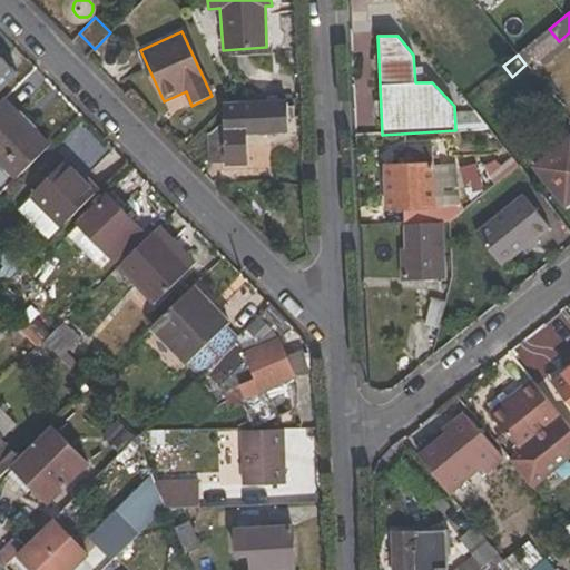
[(0,86),(16,71),(0,56),(0,86)]
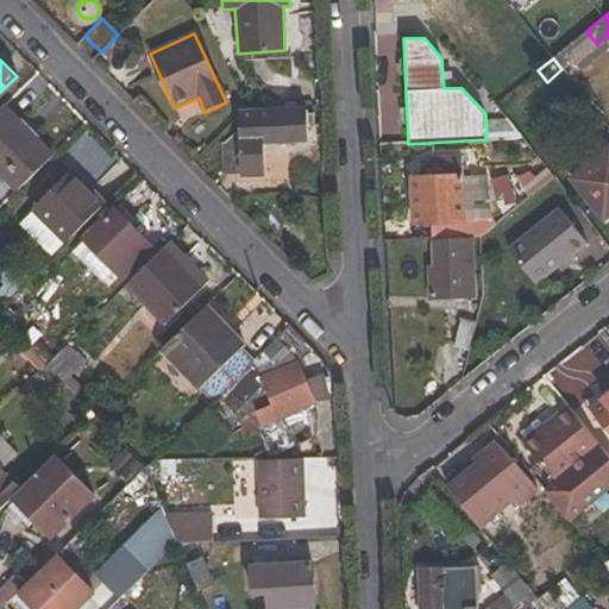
[(54,154),(5,105),(0,108),(0,174),(17,190),(54,154)]
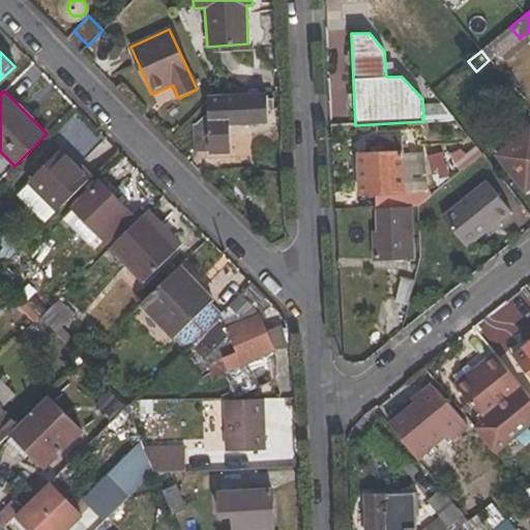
[(268,99),(268,96),(209,98),(208,100),(208,117),(204,117),(205,153),(231,152),(230,119),(241,118),(242,126),(257,125),(257,122),(269,122),(269,112),(274,112),(273,99),(268,99)]
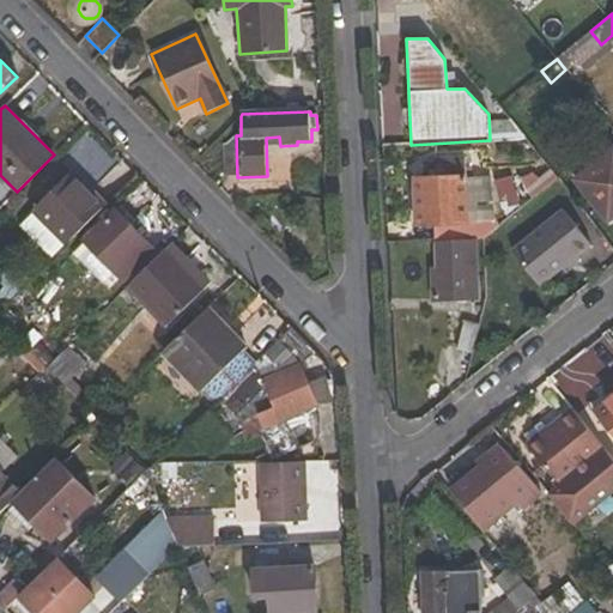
[(612,216),(612,147),(575,180),(607,222),(612,216)]
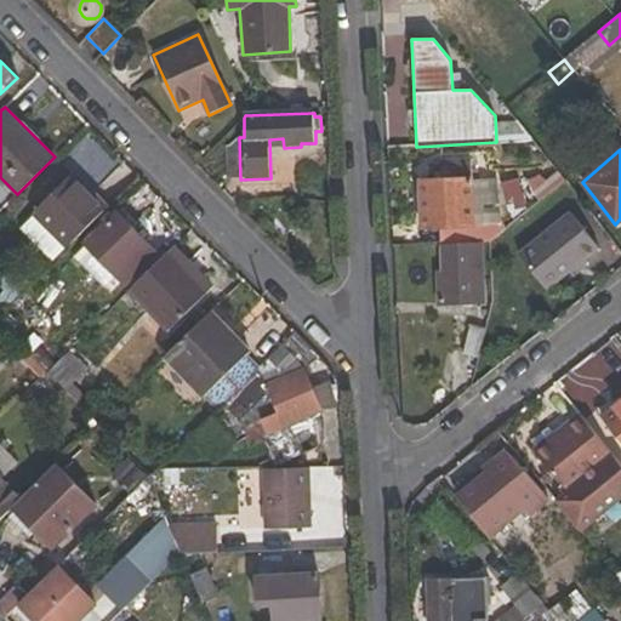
[(294,188),(294,154),(274,154),(275,189),(294,188)]
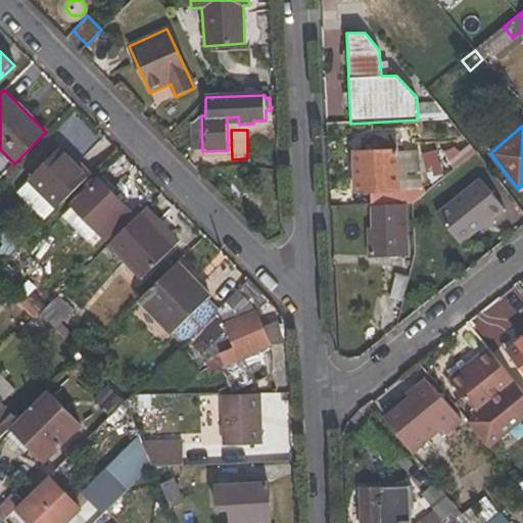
[(59,147),(29,178),(58,208),(90,177),(59,147)]
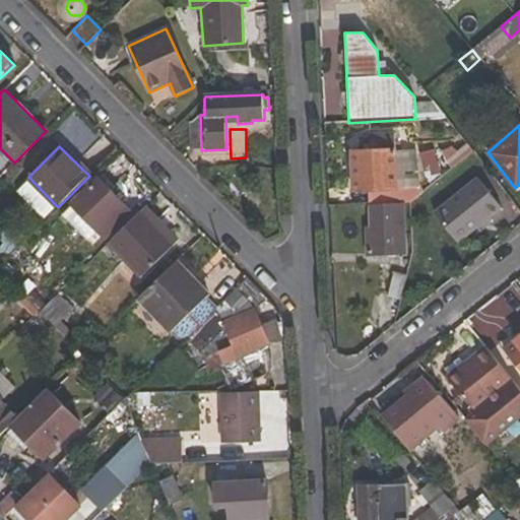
[(352,189),(368,189),(369,204),(402,202),(402,188),(396,188),(395,149),(350,151),(352,189)]
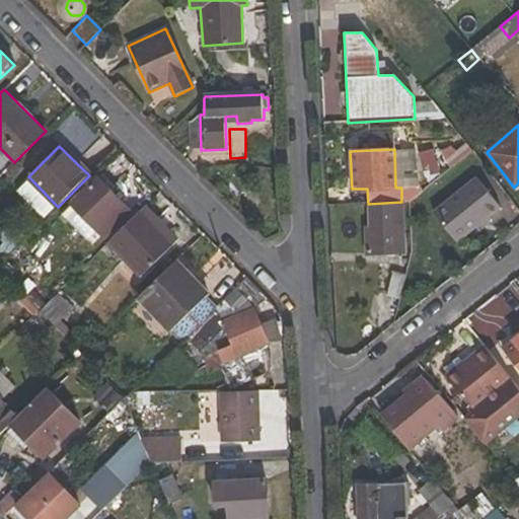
[(499,205),(475,175),(433,212),(455,241),(499,205)]
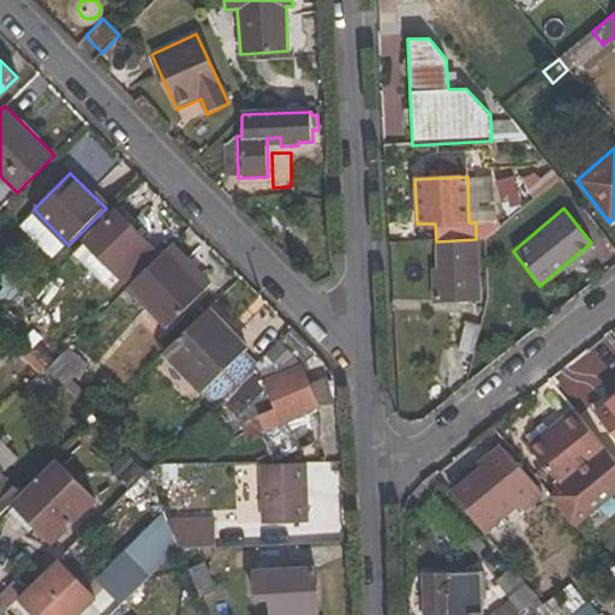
[(154,250),(113,210),(83,242),(124,281),(154,250)]
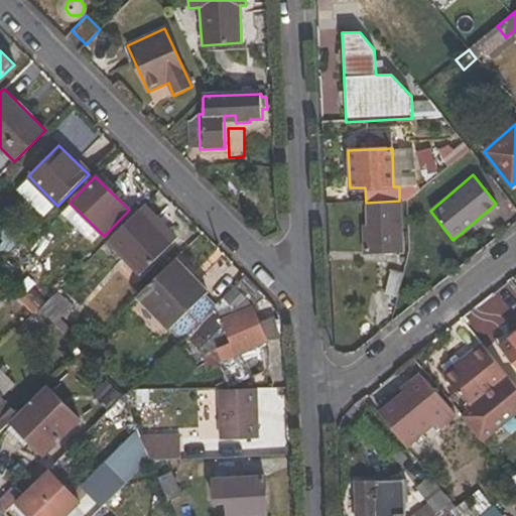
[(401,201),(399,201),(366,203),(367,226),(362,227),(363,245),(368,245),(369,250),(403,249),(401,201)]
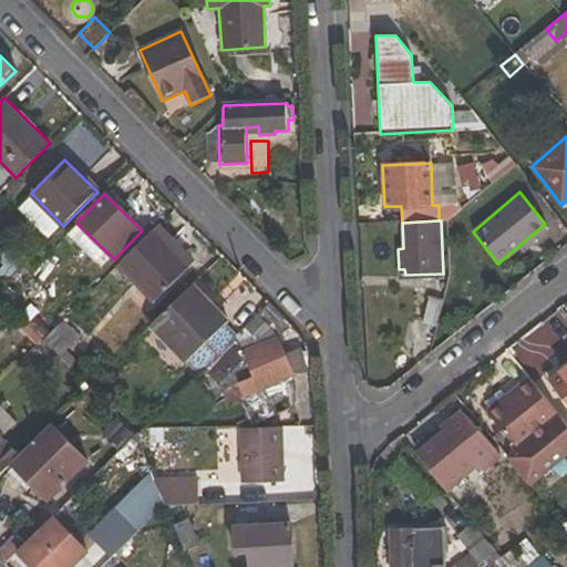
[(189,264),(155,228),(117,267),(153,302),(189,264)]
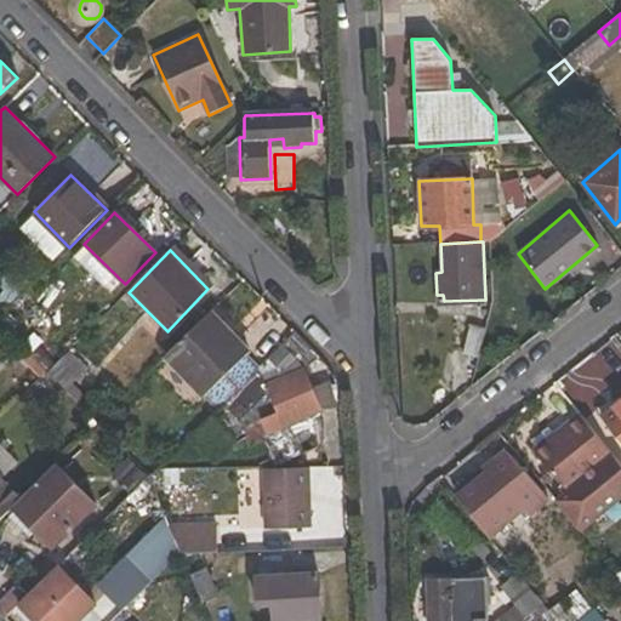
[(250,349),(211,309),(163,358),(201,398),(214,386),(226,399),(258,368),(246,354),(250,349)]
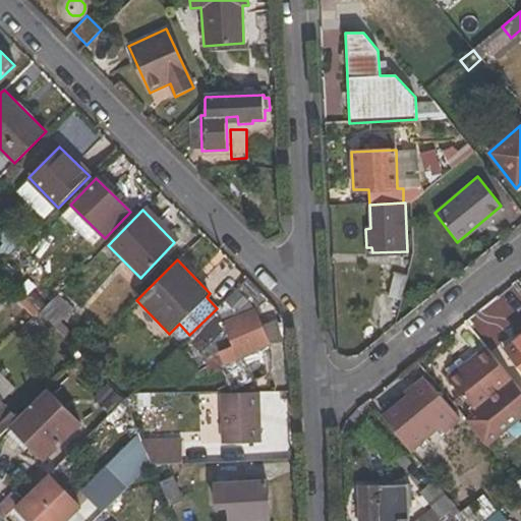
[(397,271),(390,294),(402,299),(409,276),(397,271)]
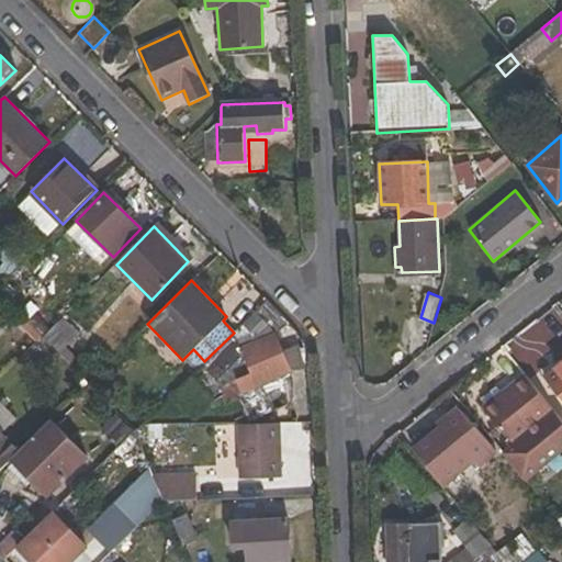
[(266,301),(234,333),(204,361),(170,394),(194,419),(222,396),(225,403),(238,400),(243,407),(285,362),(276,335),(289,324),(266,301)]
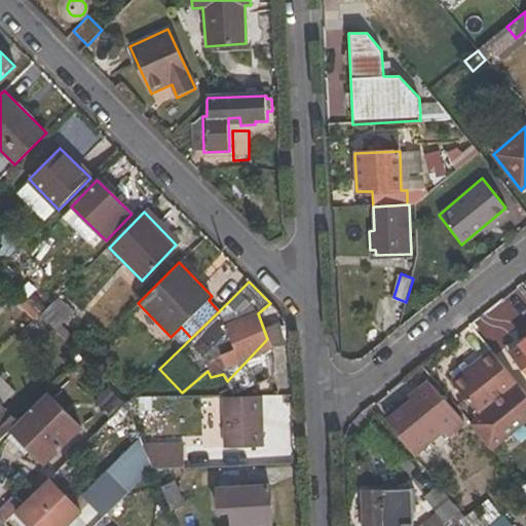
[(40,314),(55,331),(74,312),(58,297),(40,314)]
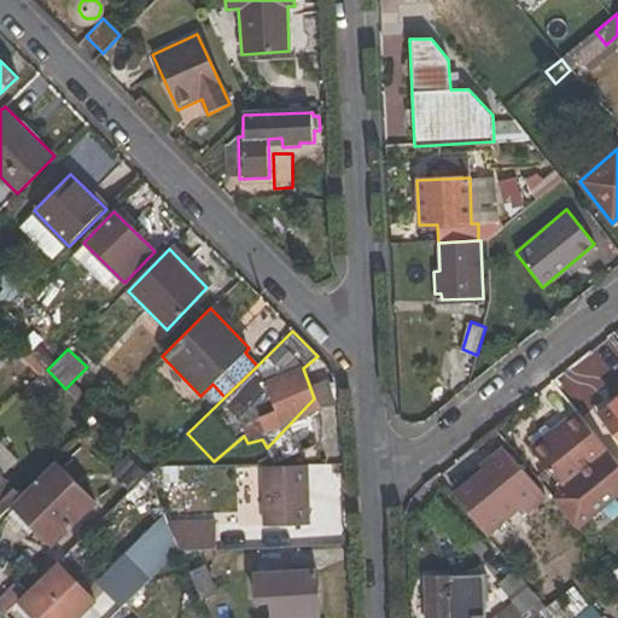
[(617,396),(598,413),(605,424),(617,412),(617,396)]
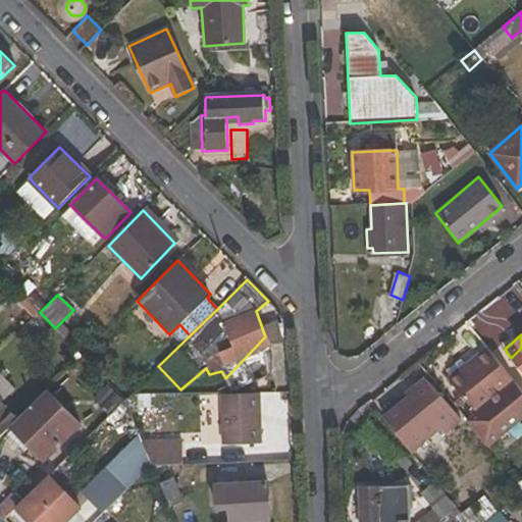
[(521,348),(511,358),(521,371),(521,348)]
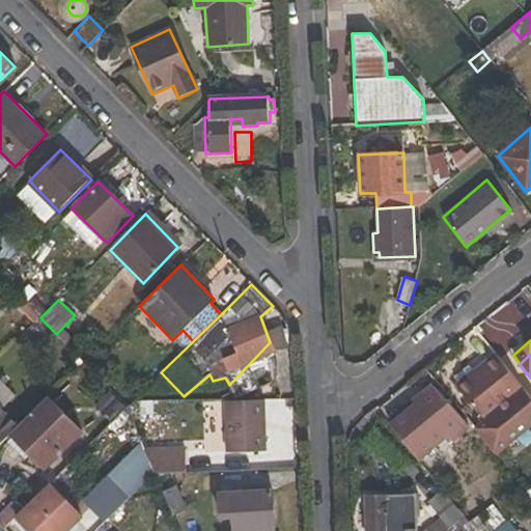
[(483,422),(523,390),(495,355),(455,387),(483,422)]
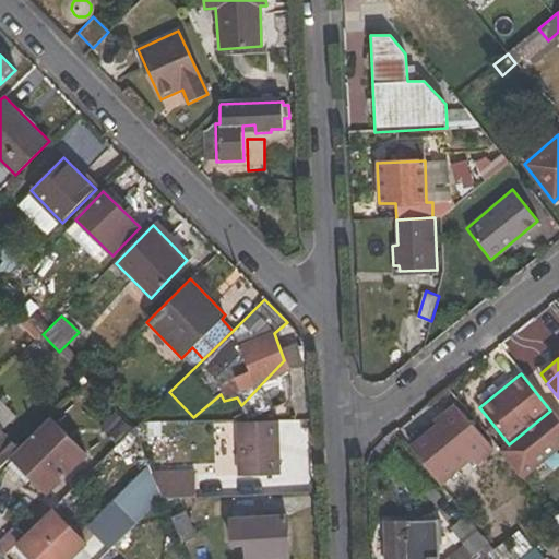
[(437,423),(411,445),(442,486),(470,463),(473,467),(492,450),(486,441),(488,438),(476,424),(474,426),(456,404),(435,421),(437,423)]
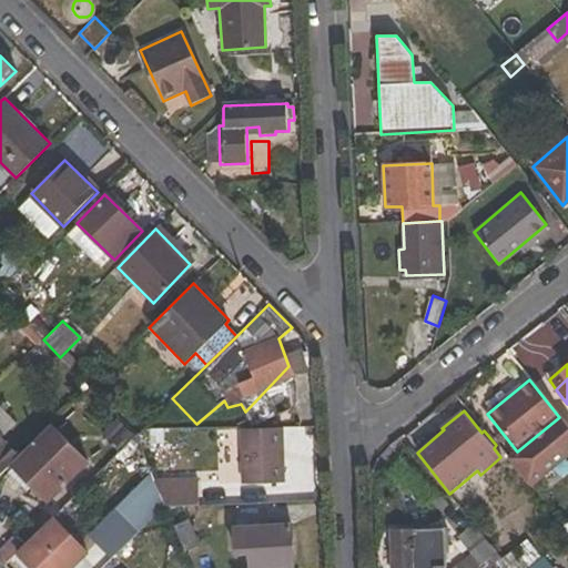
[(46,501),(88,459),(51,424),(18,456),(9,465),(46,501)]
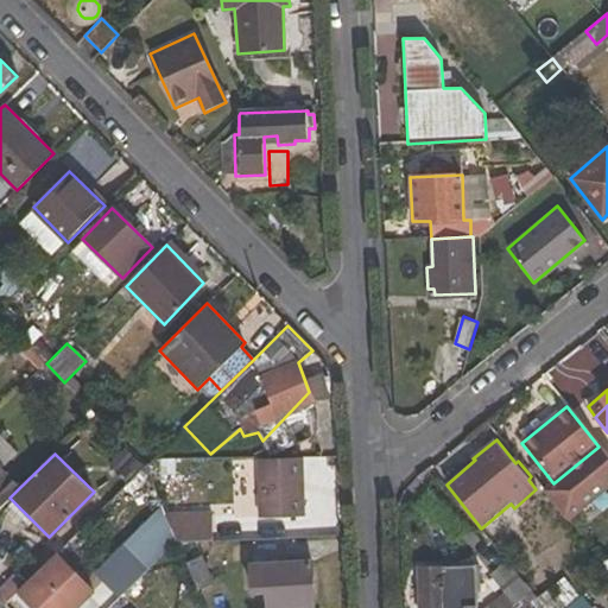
[(303,514),(301,457),(258,460),(261,517),(303,514)]
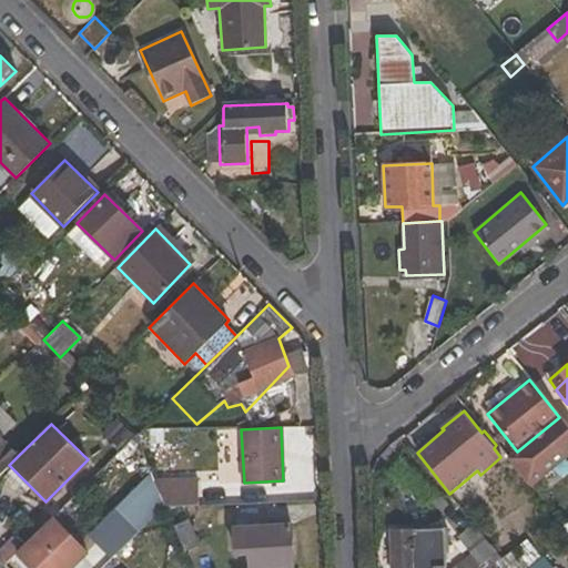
[(0,473),(9,465),(18,456),(0,438),(0,473)]
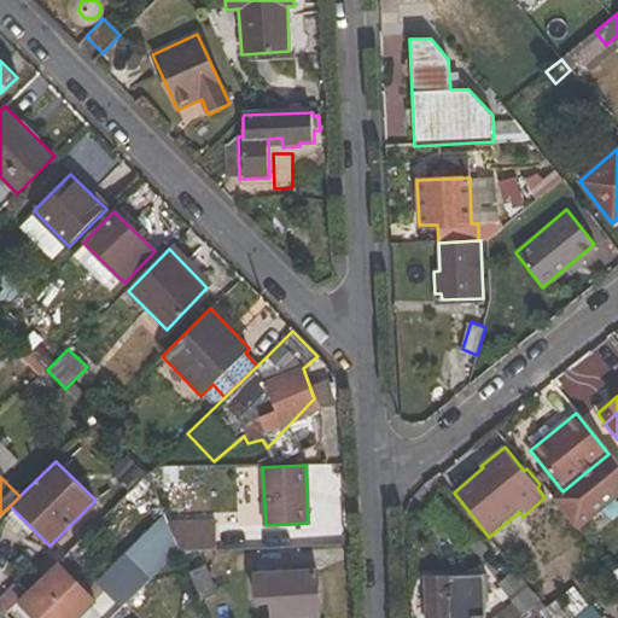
[(168,522),(129,559),(149,579),(178,552),(168,522)]
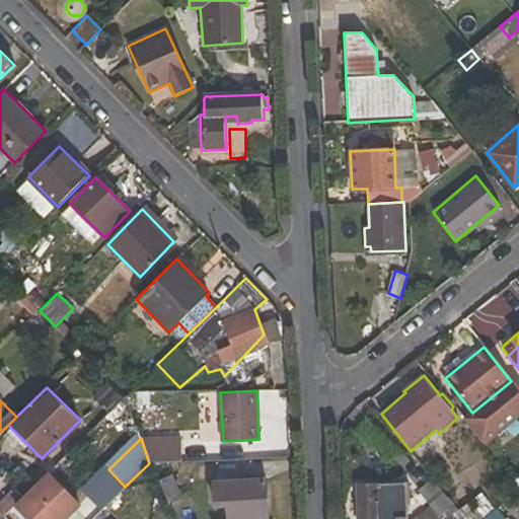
[(235,470),(235,459),(217,459),(218,472),(235,470)]
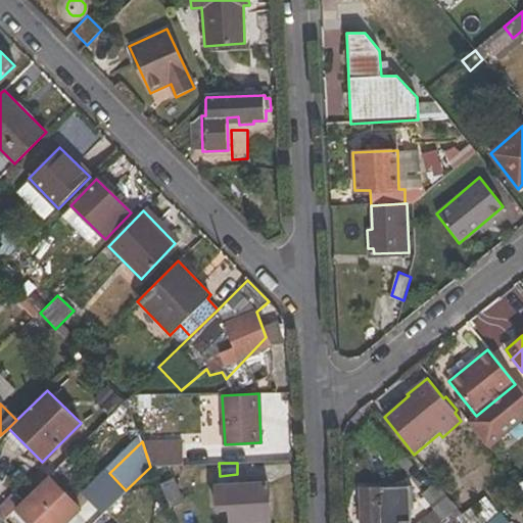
[(522,468),(512,478),(522,491),(522,468)]
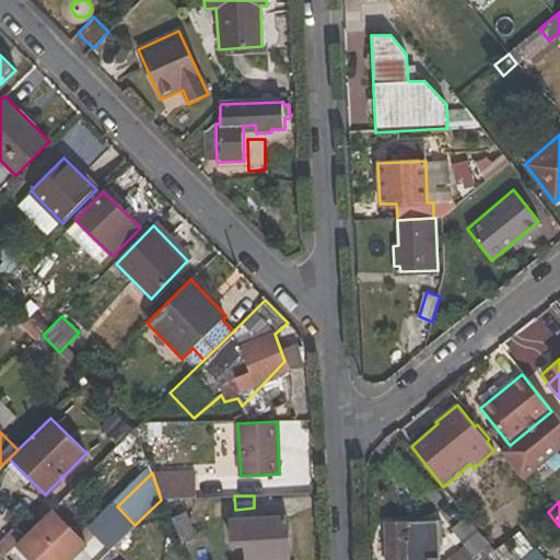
[(31,559),(69,559),(85,544),(51,511),(22,541),(18,546),(31,559)]
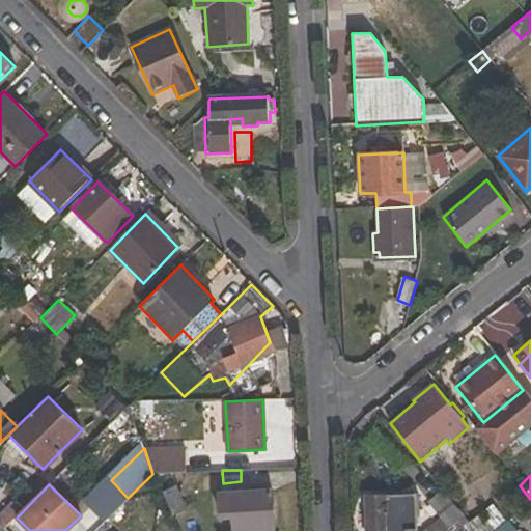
[(187,509),(176,485),(163,491),(173,514),(187,509)]
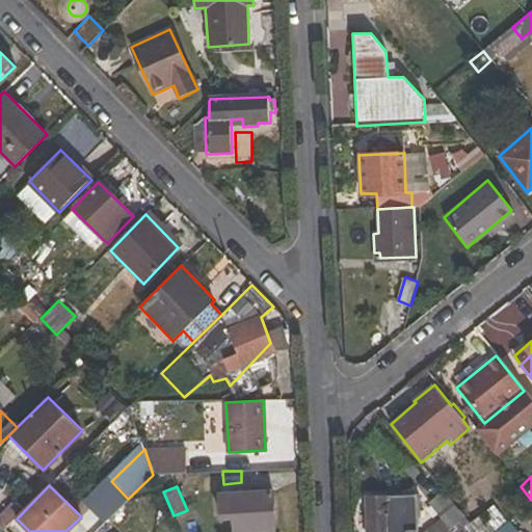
[(440,519),(423,531),(443,531),(464,515),(443,489),(428,503),(440,519)]
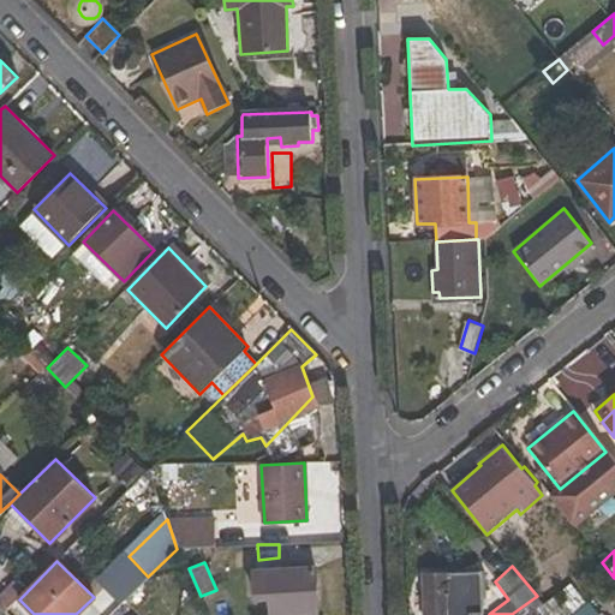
[(317,611),(316,569),(252,572),(254,598),(269,597),(270,613),(317,611)]
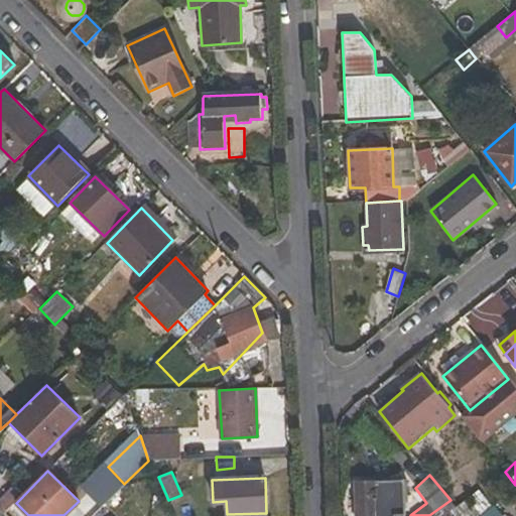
[(402,515),(401,478),(355,480),(356,515),(402,515)]
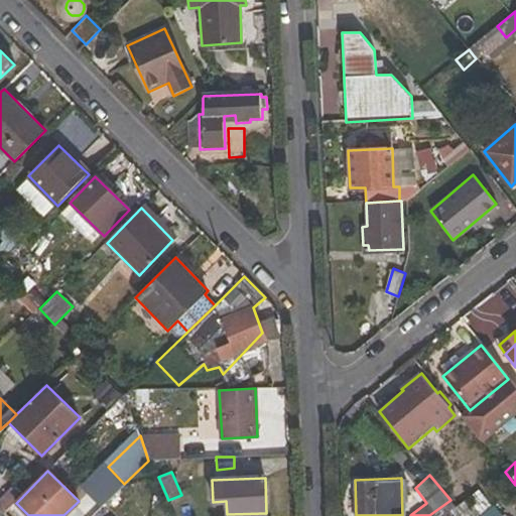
[(0,502),(0,509),(5,514),(16,503),(20,499),(11,491),(0,502)]
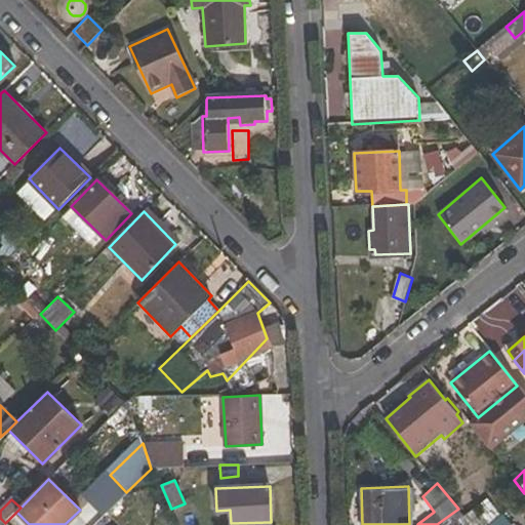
[(470,524),(471,524),(458,509),(437,524),(470,524)]
